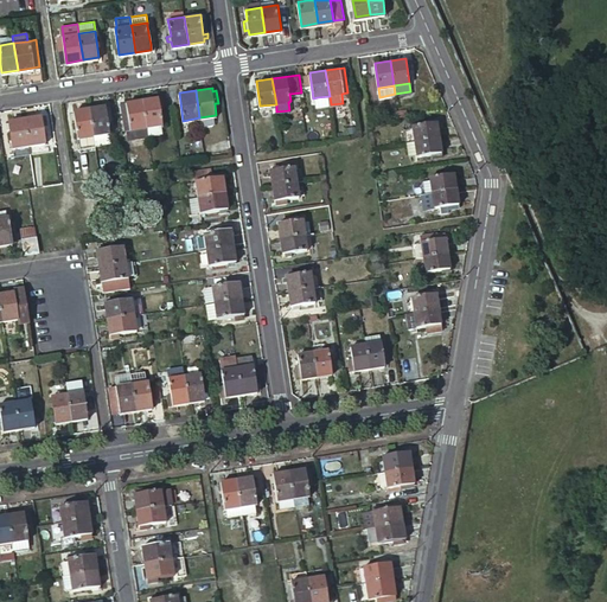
[(159,96),(144,98),(147,126),(164,123),(159,96)]
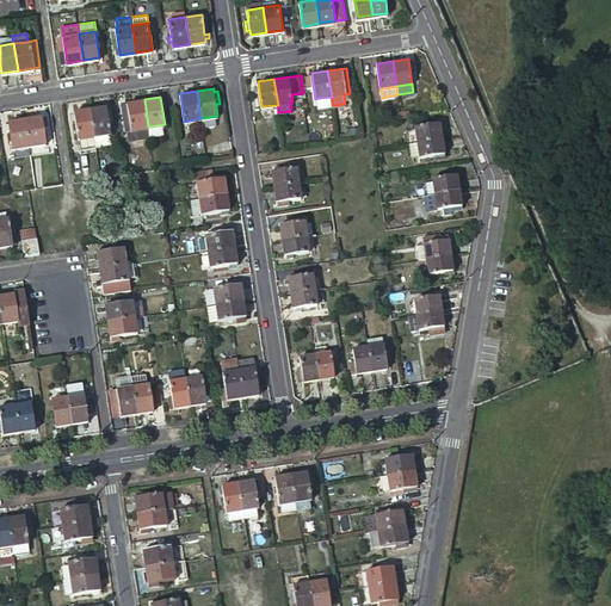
[(320,107),(333,105),(332,97),(319,98),(320,107)]
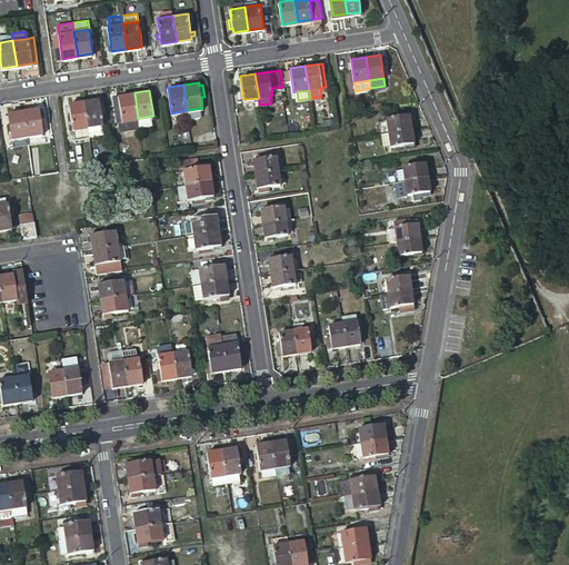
[(123,128),(139,126),(138,118),(135,92),(116,95),(119,122),(123,121),(123,128)]
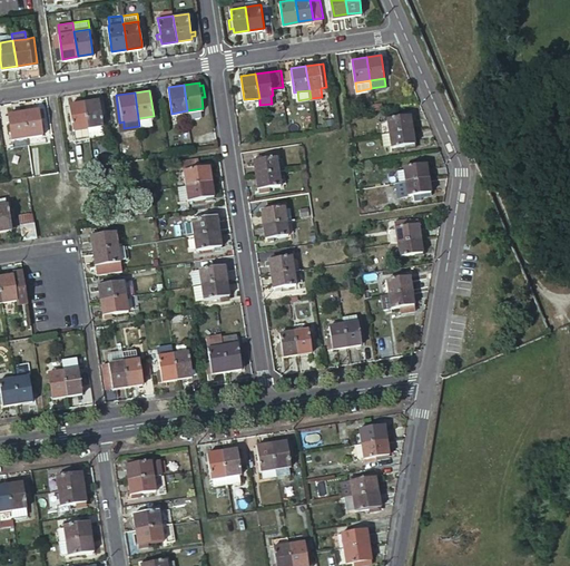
[(100,97),(85,100),(89,126),(101,124),(104,124),(100,97)]
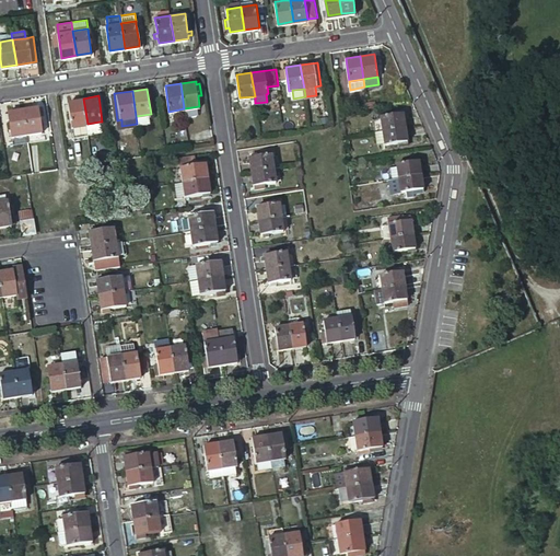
[(88,124),(83,99),(68,101),(72,126),(74,126),(88,124)]
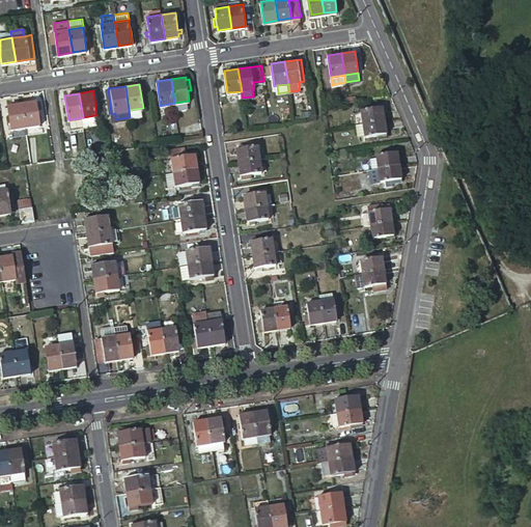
[(35,100),(22,102),(25,127),(38,125),(35,100)]
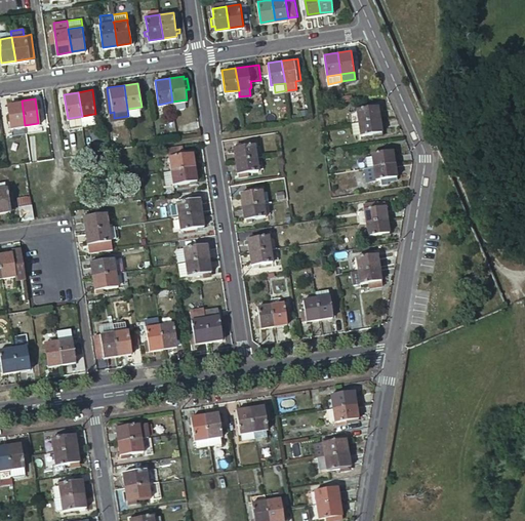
[(25,125),(22,101),(7,103),(12,133),(26,131),(25,125)]
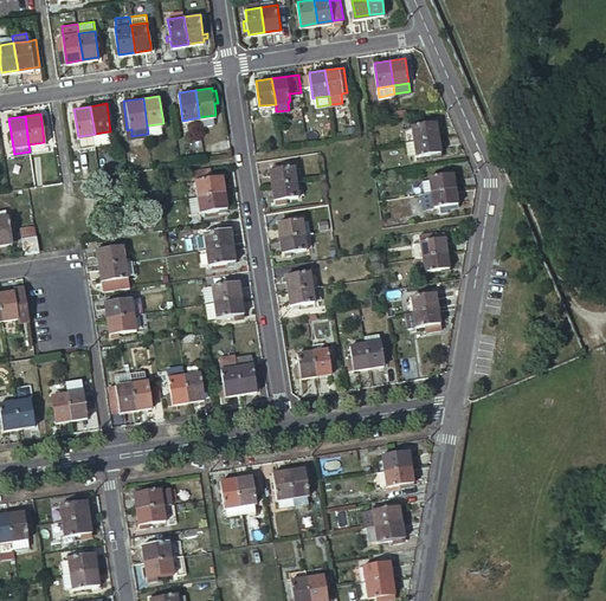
[(414,139),(439,135),(437,120),(412,123),(414,139)]
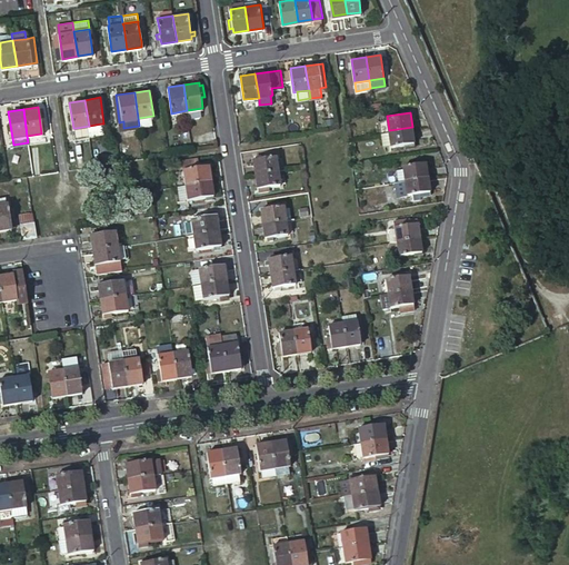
[(138,118),(139,126),(155,124),(153,116),(138,118)]
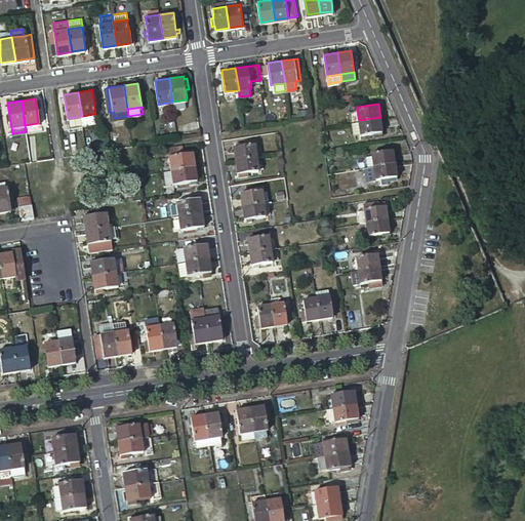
[(93,114),(82,116),(83,123),(94,121),(93,114)]
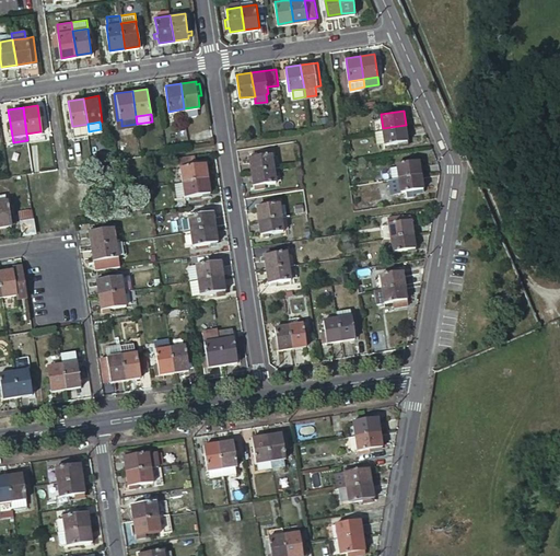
[(76,134),(89,131),(88,124),(74,126),(76,134)]
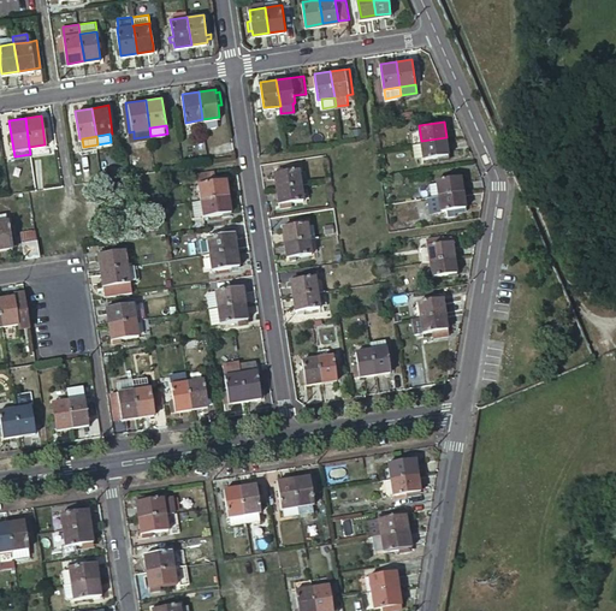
[(449,153),(446,137),(421,141),(414,142),(416,155),(424,154),(424,156),(438,154),(438,158),(445,156),(445,154),(449,153)]
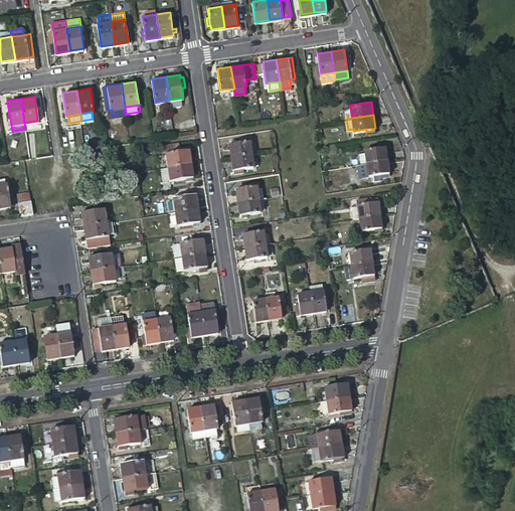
[(250,139),(229,142),(231,156),(252,153),(250,142),(250,139)]
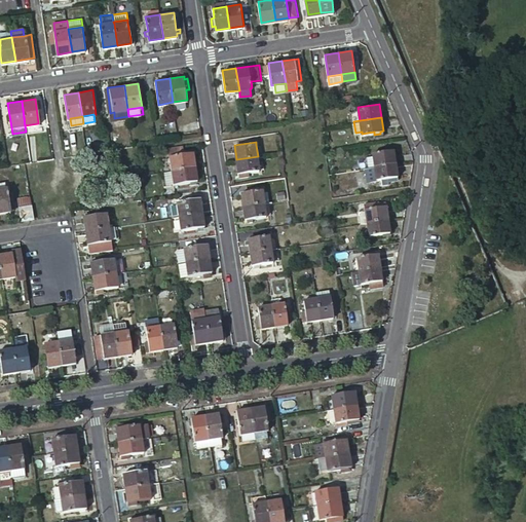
[(183,149),(183,143),(167,146),(168,155),(184,152),(183,149)]
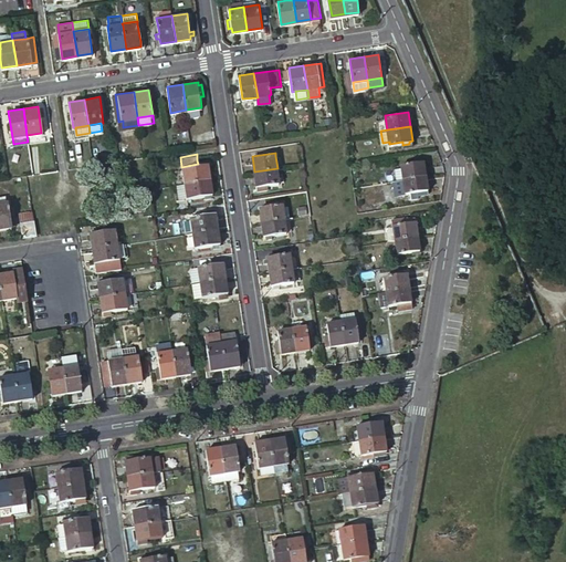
[(402,177),(426,174),(423,159),(400,163),(402,177)]
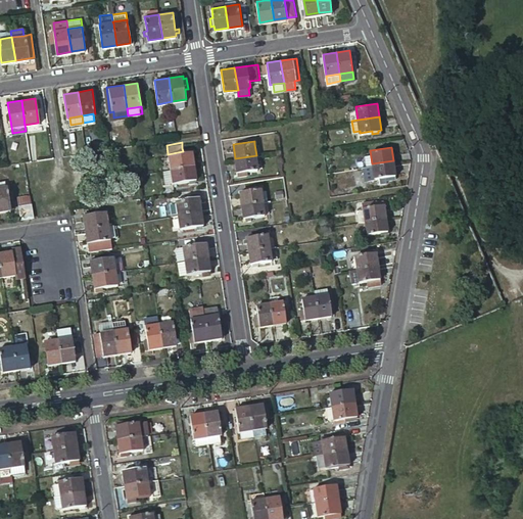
[(170,168),(194,163),(192,150),(188,151),(183,151),(168,154),(170,168)]
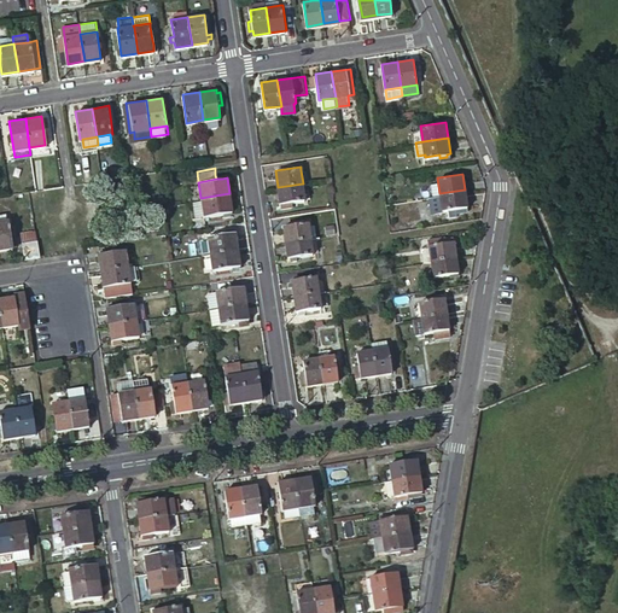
[(303,184),(278,187),(280,203),(285,203),(285,205),(293,204),(292,202),(305,199),(303,184)]
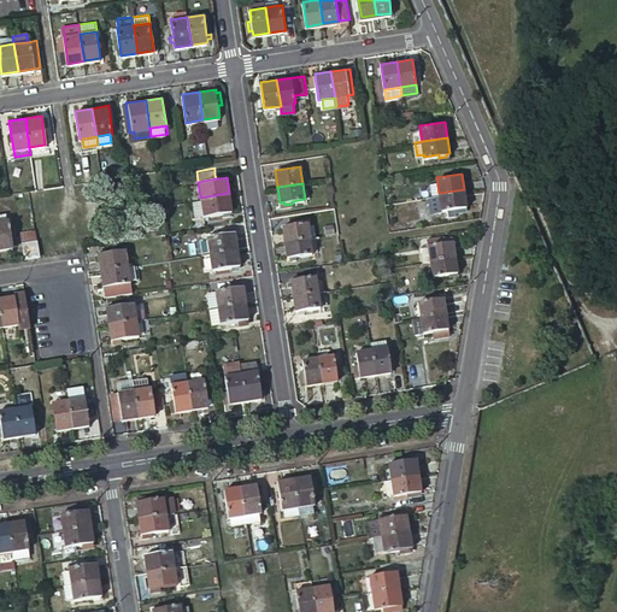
[(466,205),(464,189),(439,193),(428,195),(430,211),(447,209),(447,215),(457,213),(456,210),(462,210),(462,206),(466,205)]
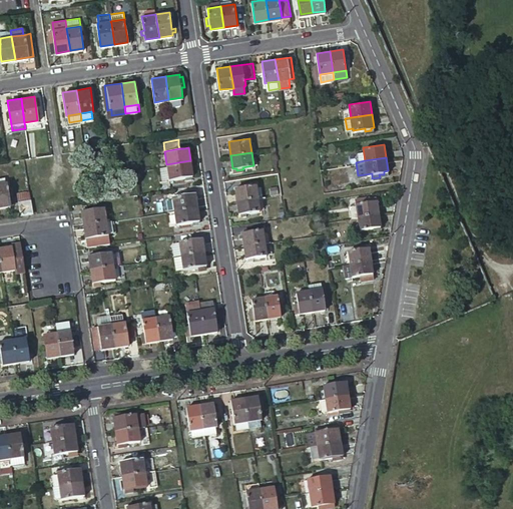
[(192,174),(190,160),(166,164),(166,165),(168,177),(169,179),(192,174)]
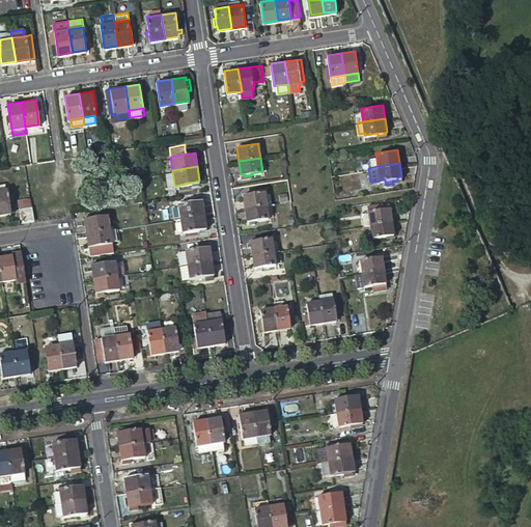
[(172,171),(165,172),(167,185),(174,184),(172,171)]
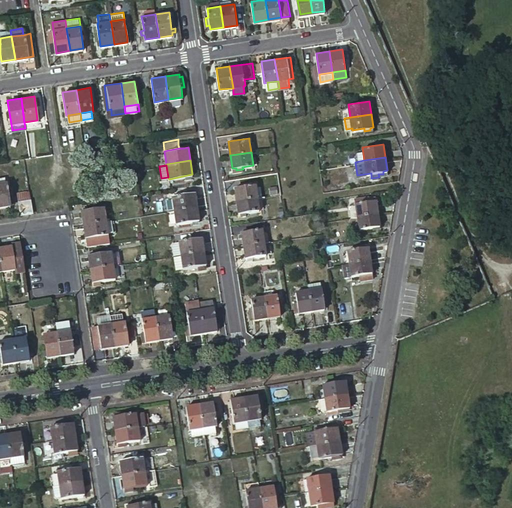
[(5,182),(0,182),(0,205),(10,204),(6,181),(5,182)]
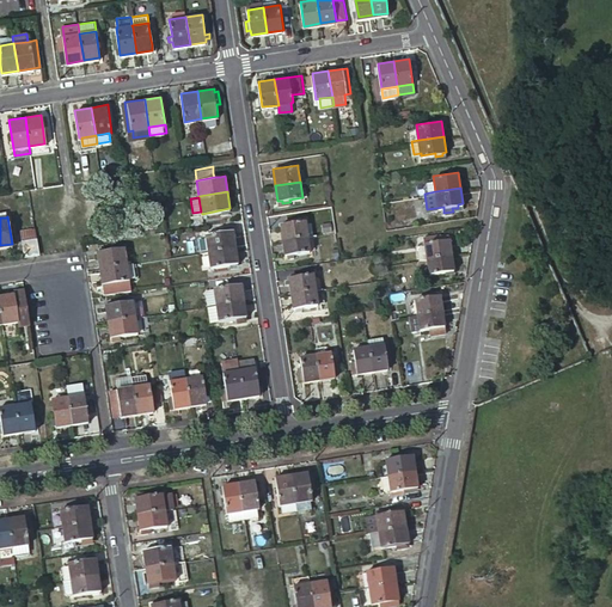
[(306,219),(281,222),(283,238),(308,234),(306,220),(306,219)]
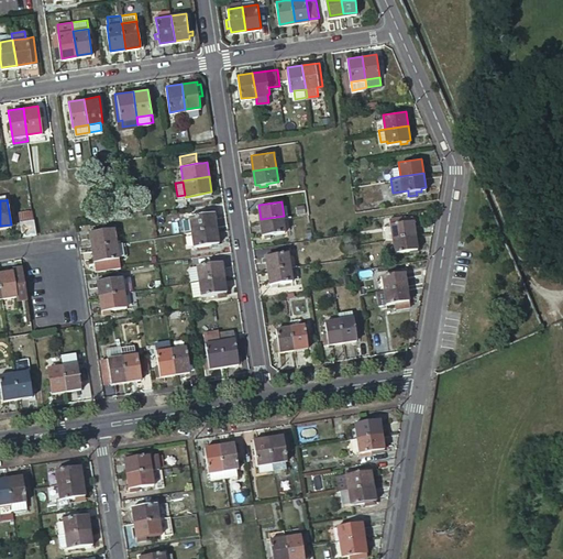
[(188,216),(190,229),(217,226),(214,211),(188,216)]
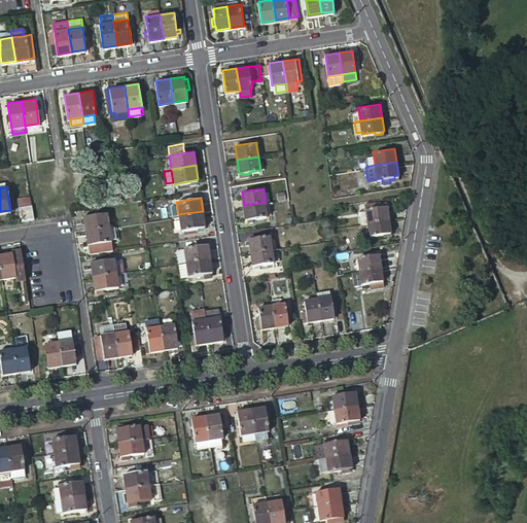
[(367,221),(389,218),(386,204),(383,205),(382,203),(380,203),(380,201),(364,204),(365,209),(362,209),(359,213),(361,222),(367,221)]
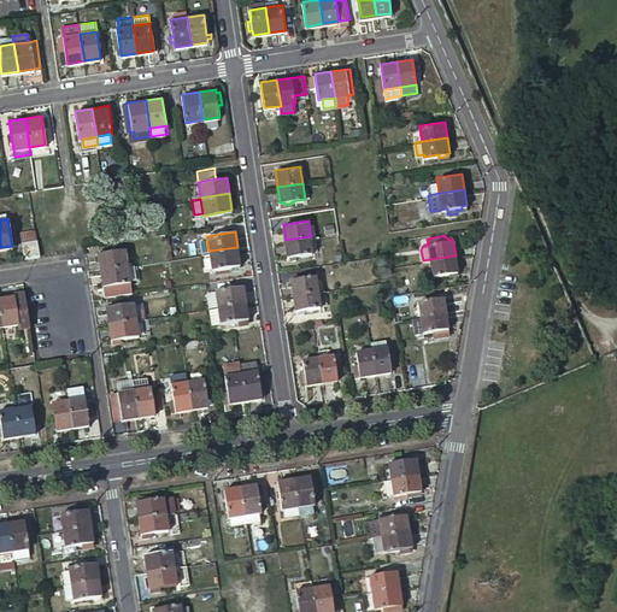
[(311,236),(286,240),(288,257),(293,256),(293,259),(298,258),(298,254),(312,253),(312,249),(311,236)]
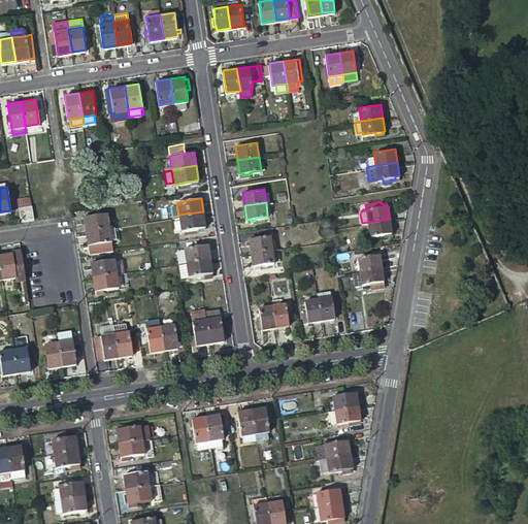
[(22,220),(33,218),(31,205),(20,207),(22,220)]
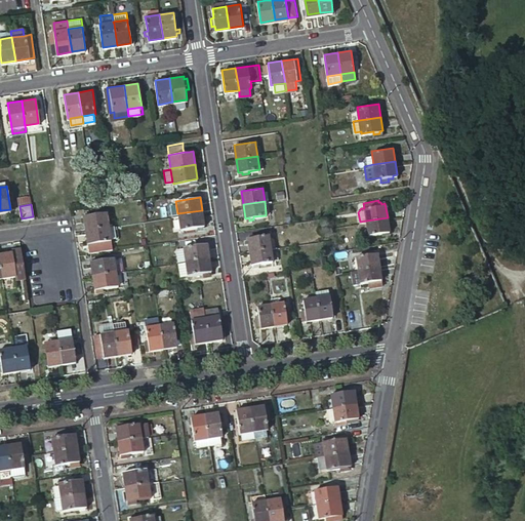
[(202,210),(177,213),(180,229),(204,225),(202,210)]
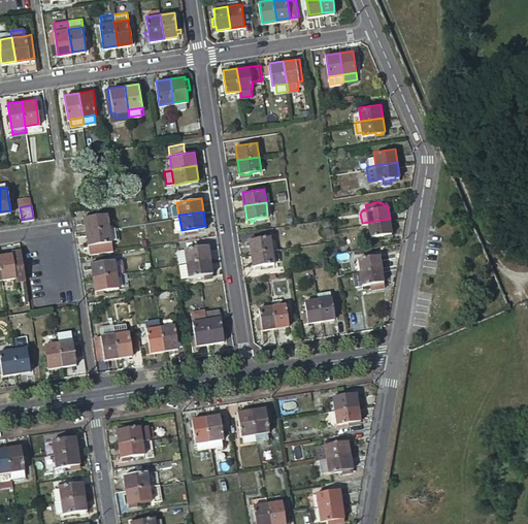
[(107,213),(84,216),(86,229),(109,226),(107,213)]
